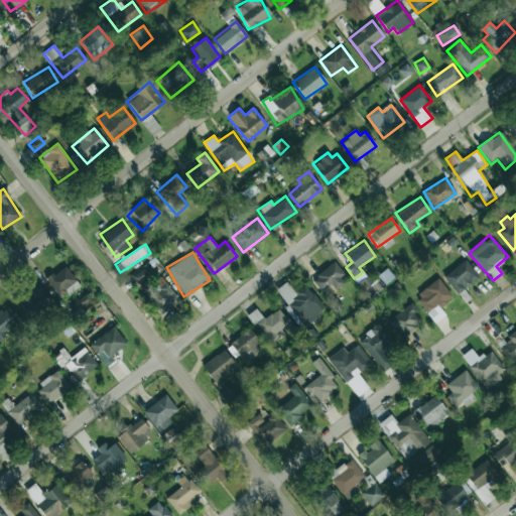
[(443,277),(458,294),(480,277),(465,259),(443,277)]
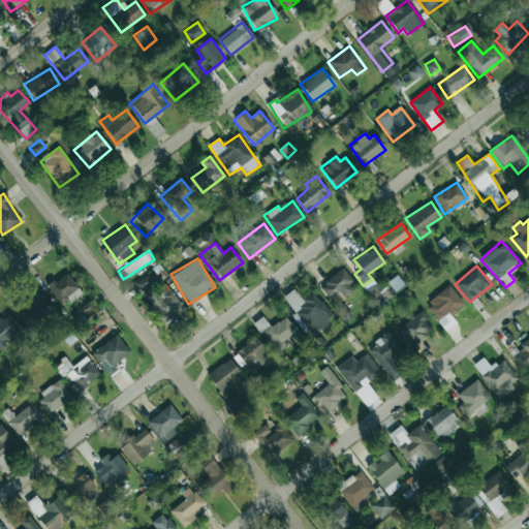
[(334,306),(356,289),(342,270),(319,286),(334,306)]
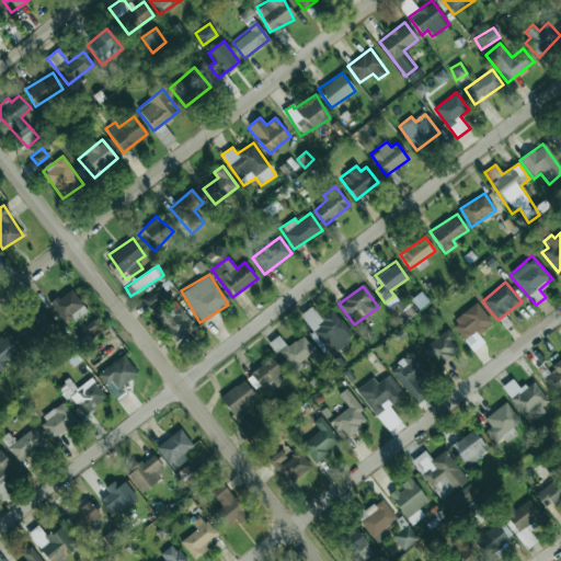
[(87,310),(71,288),(50,304),(66,325),(87,310)]
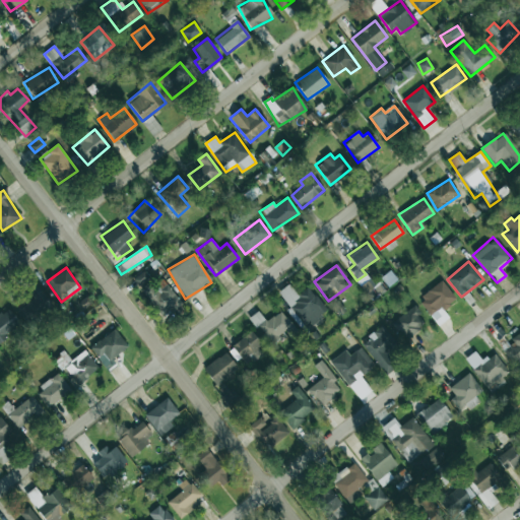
[(149,278),(142,270),(133,278),(139,286),(149,278)]
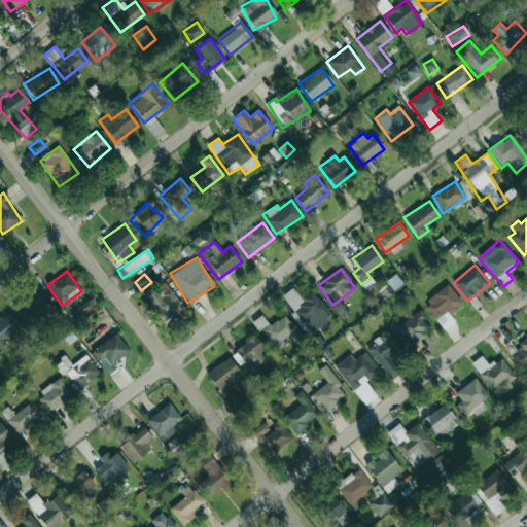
[(184,310),(166,280),(145,292),(164,322),(184,310)]
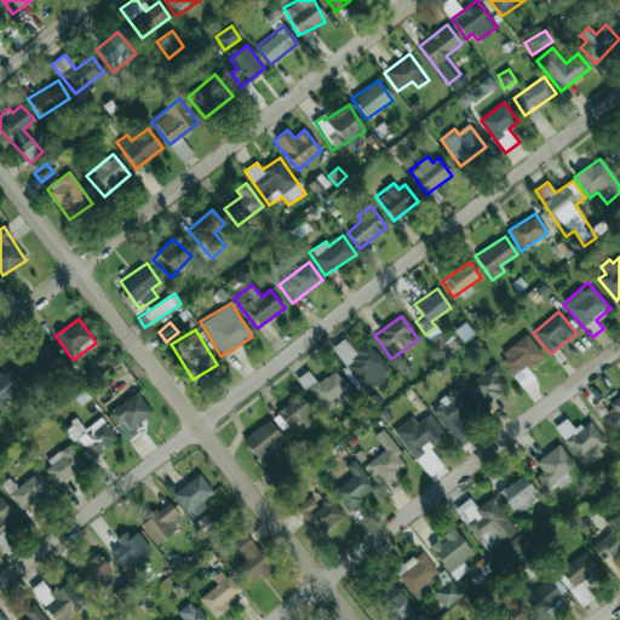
[(522,389),(534,379),(527,371),(544,357),(528,336),(499,357),(522,389)]
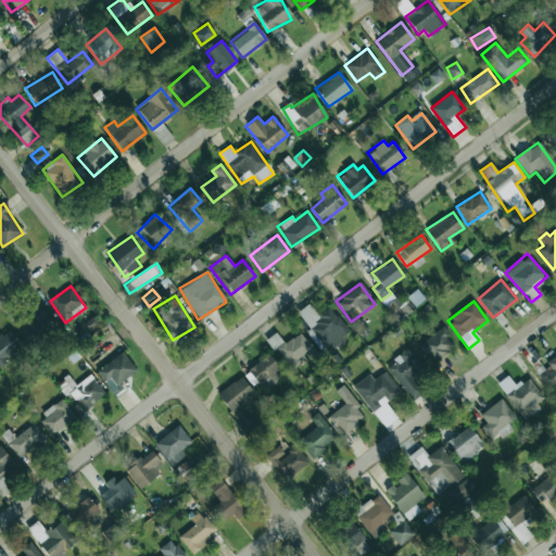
[(351,335),(330,306),(317,315),(310,304),(297,312),(325,353),(351,335)]
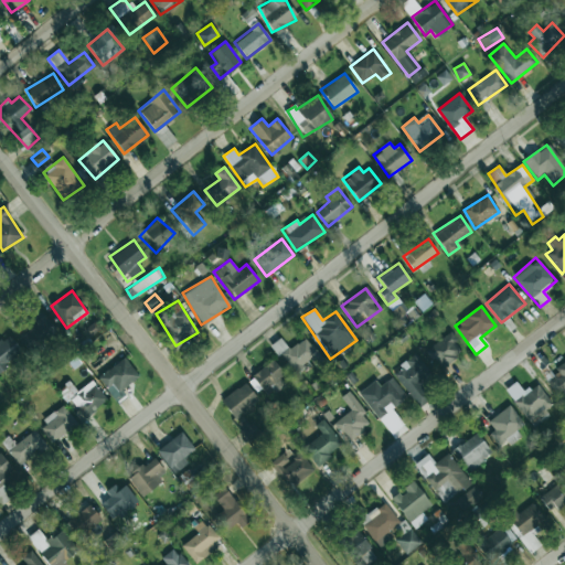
[(32,318),(36,324),(21,337),(32,351),(57,332),(41,310),(32,318)]
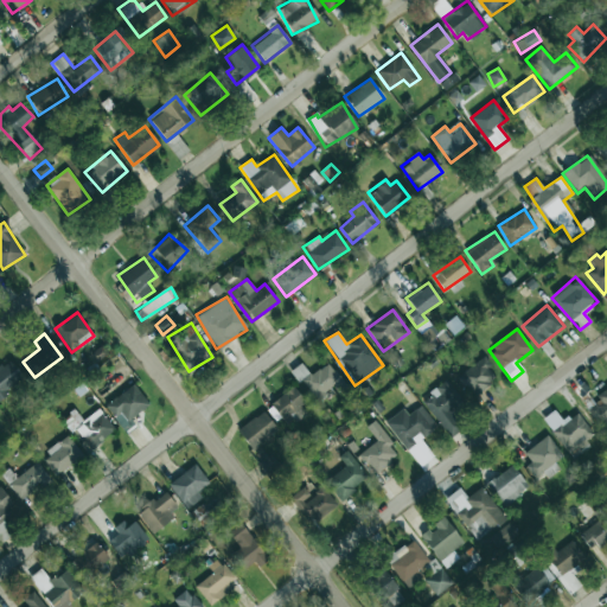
[(498,377),(483,357),(458,377),(473,397),(498,377)]
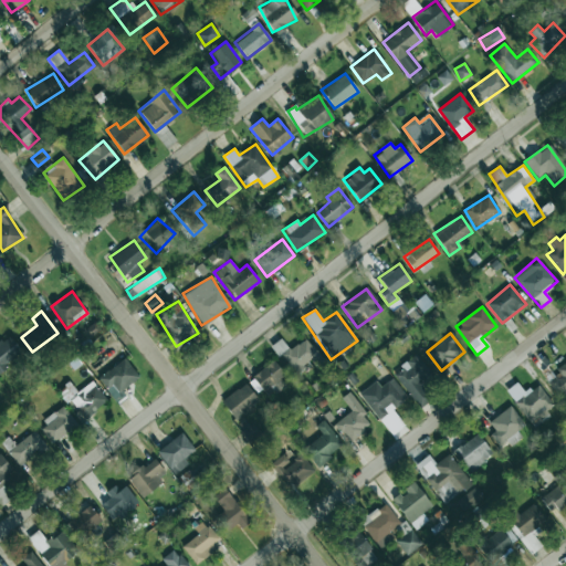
[(0,370),(23,354),(9,335),(0,341),(0,370)]
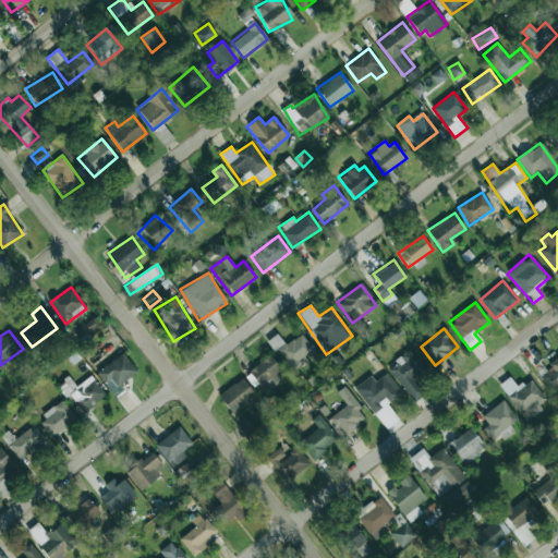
[(420,388),(413,380),(426,371),(411,350),(388,367),(409,396),(420,388)]
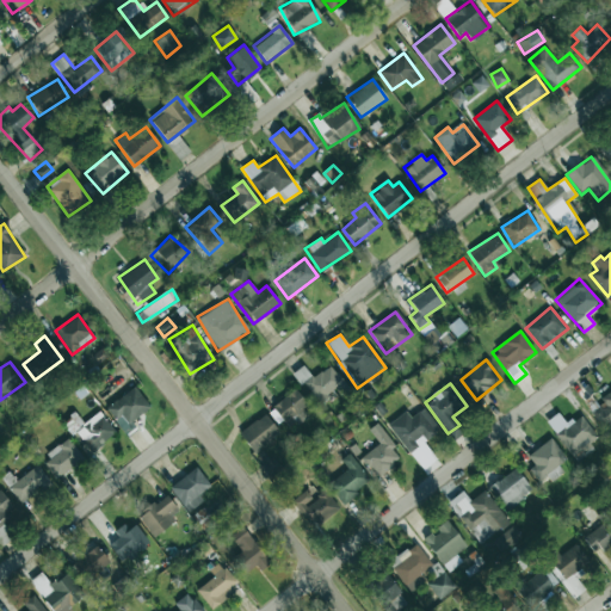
[(131,421),(150,407),(134,387),(105,408),(125,434),(136,426),(131,421)]
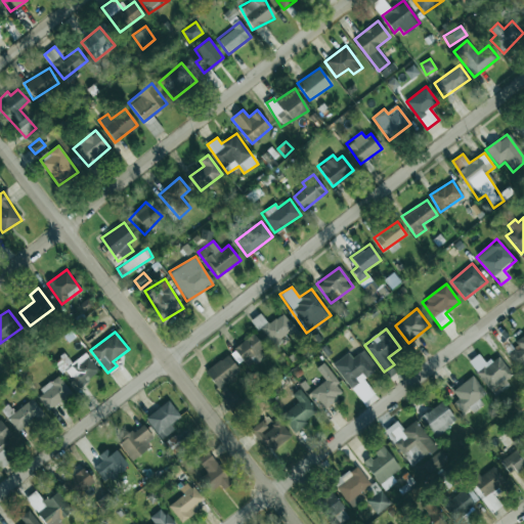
[(245,364),(265,350),(254,334),(233,348),(245,364)]
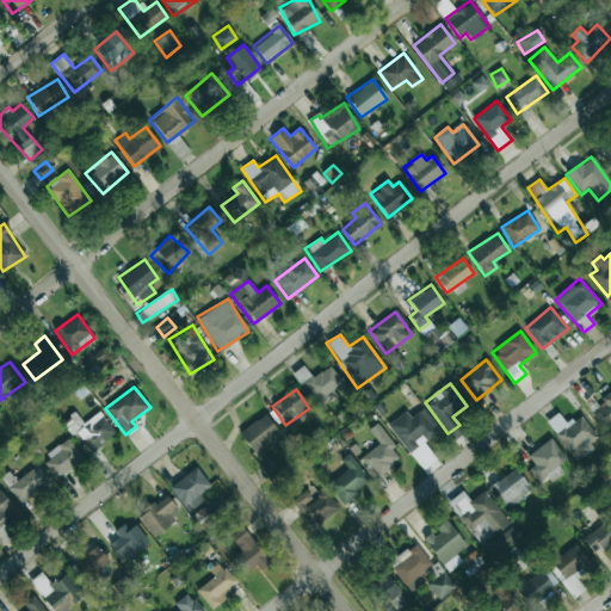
[(610,421),(610,389),(599,399),(604,403),(591,412),(603,429),(610,421)]
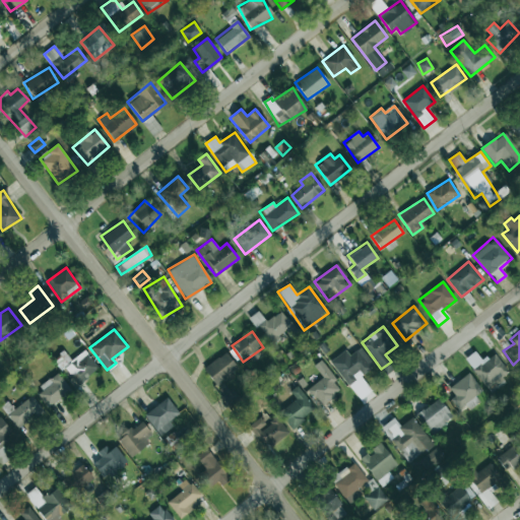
[(99,366),(82,350),(73,361),(58,346),(50,355),(81,385),(99,366)]
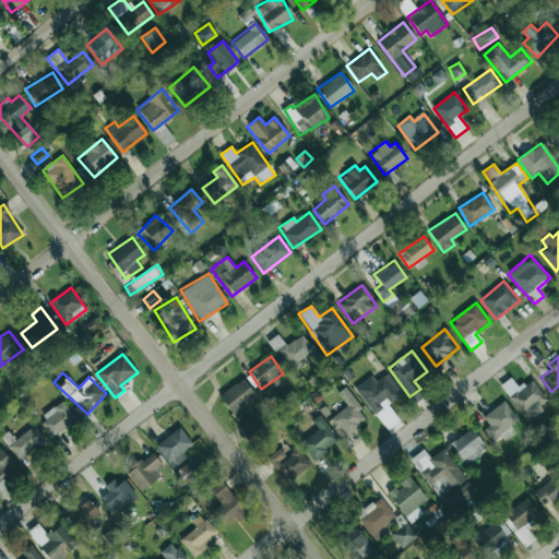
[(403,392),(388,373),(376,382),(371,377),(355,389),(375,415),(403,392)]
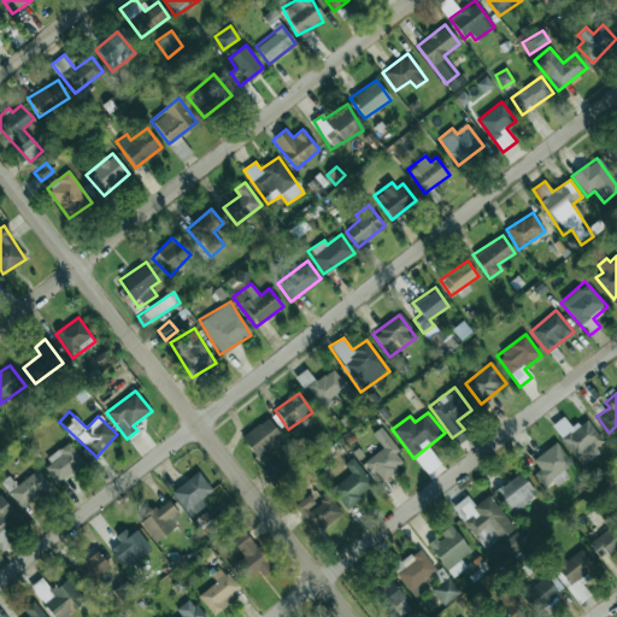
[(241,435),(254,457),(282,440),(269,418),(241,435)]
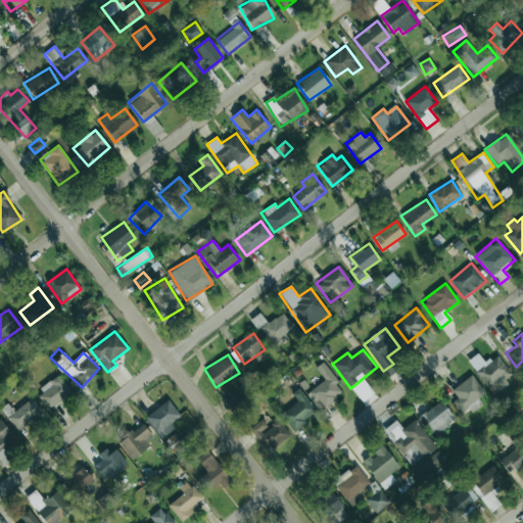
[(344,391),(322,363),(316,368),(325,379),(310,391),(323,409),(344,391)]
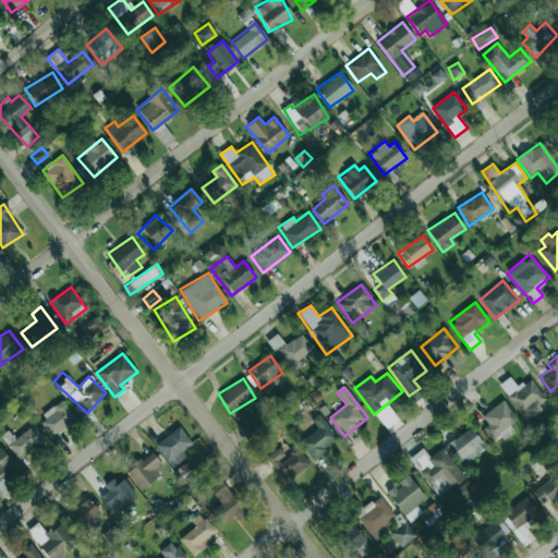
[(38,419),(50,437),(76,419),(63,401),(38,419)]
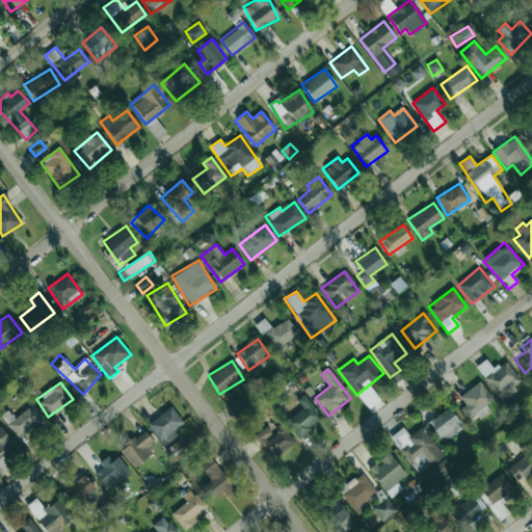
[(466,405),(460,408),(467,419),(494,402),(481,382),(459,395),(466,405)]
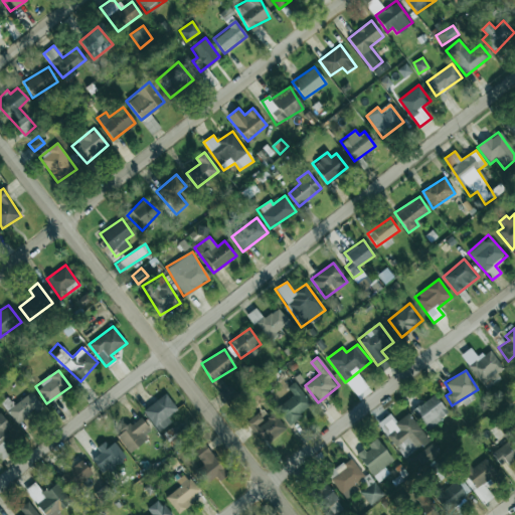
[(313,406),(295,382),(288,387),(293,395),(276,408),(288,424),(313,406)]
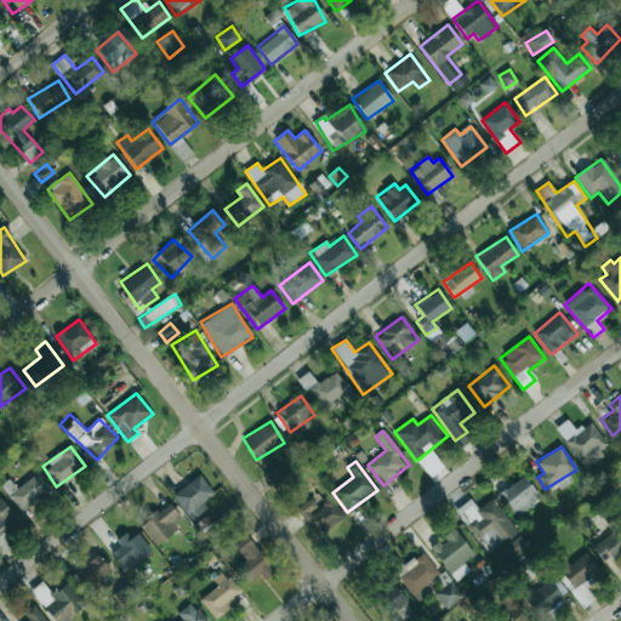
[(277,484),(285,476),(277,465),(267,473),(277,484)]
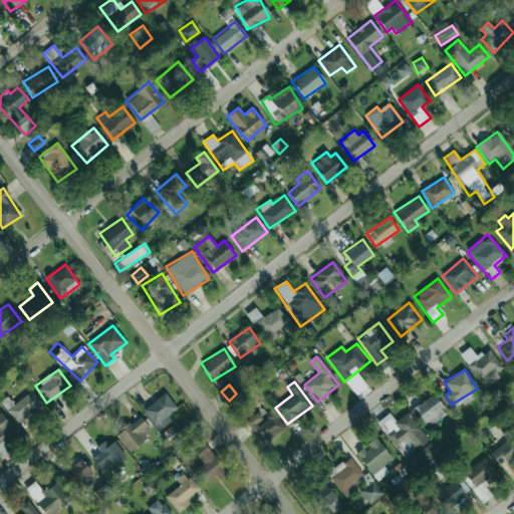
[(8,397),(2,402),(17,424),(43,407),(32,391),(13,405),(8,397)]
